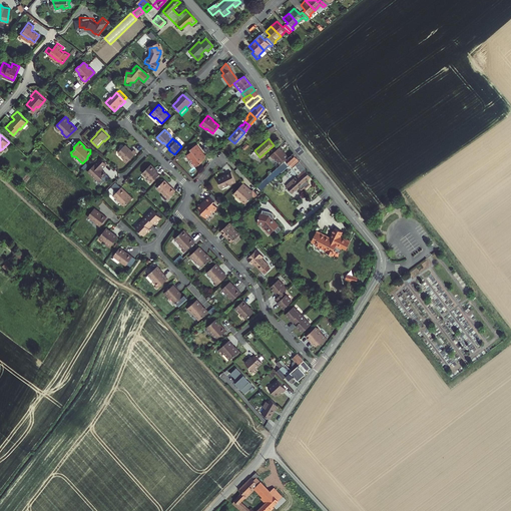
[(191,150),(186,153),(187,154),(186,155),(187,157),(189,157),(195,166),(201,161),(201,160),(204,157),(205,154),(201,153),(200,151),(200,150),(196,144),(189,148),(191,150)]
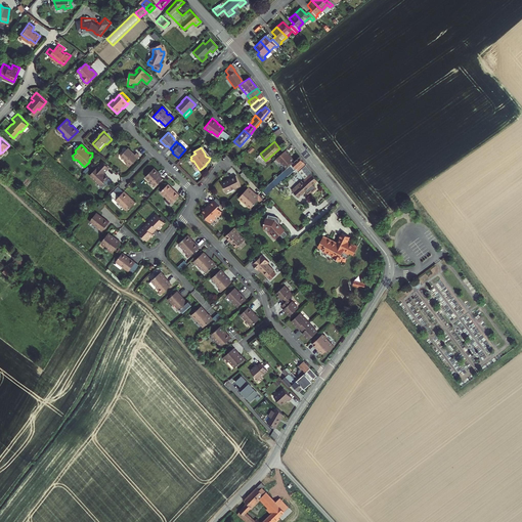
[(120,156),(126,162),(125,163),(129,167),(139,157),(135,153),(133,155),(127,148),(120,156)]
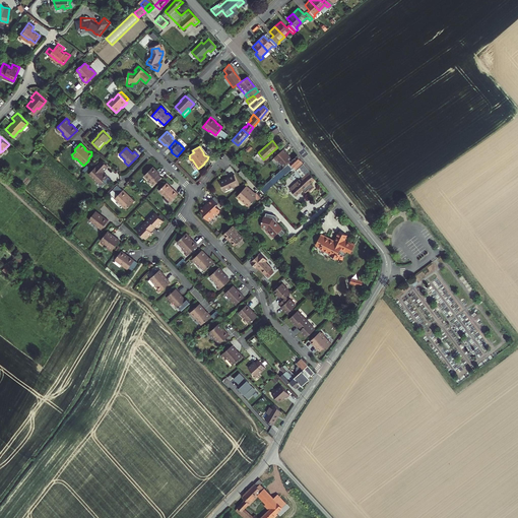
[(290,160),(281,150),(272,158),(275,162),(276,160),(282,168),(290,160)]
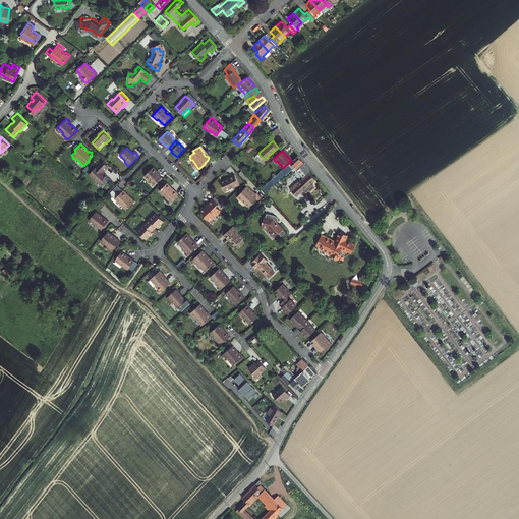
[(303,165),(296,157),(291,161),(283,168),(271,179),(273,182),(285,170),(286,171),(291,167),(292,168),(293,167),(296,171),(303,165)]
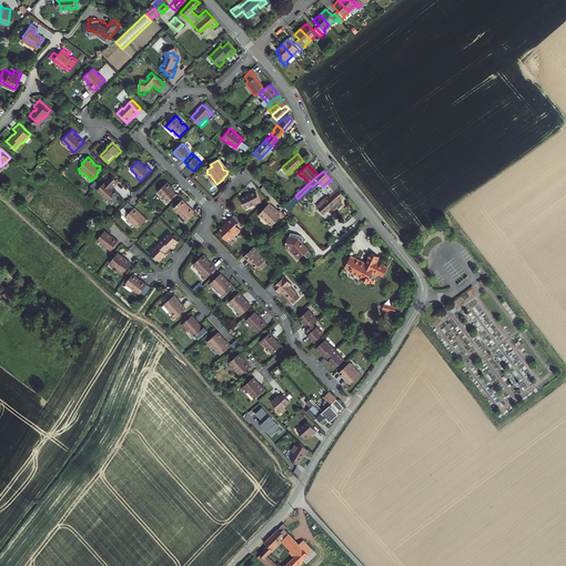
[(117,193),(113,189),(112,190),(110,188),(117,181),(110,174),(95,190),(109,202),(117,193)]
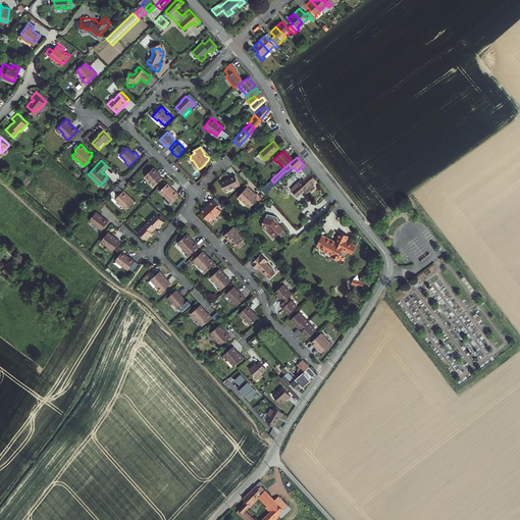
[(302,182),(291,191),(296,197),(304,190),(305,191),(308,188),(307,187),(315,179),(308,172),(309,171),(304,165),(297,171),(303,177),(300,179),(302,182)]
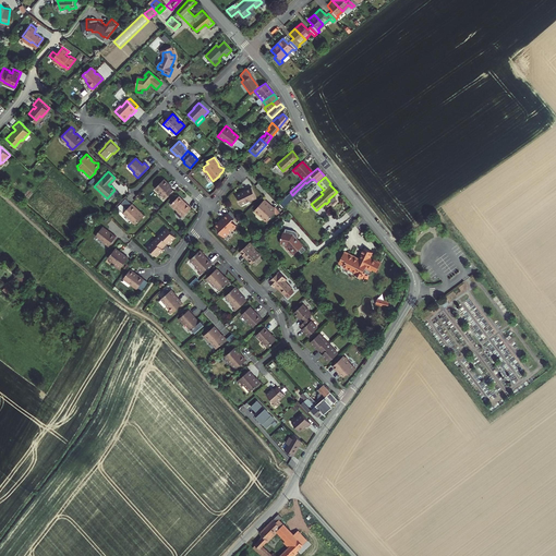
[(170,188),(167,184),(168,184),(162,179),(154,189),(165,198),(172,191),(169,188),(170,188)]
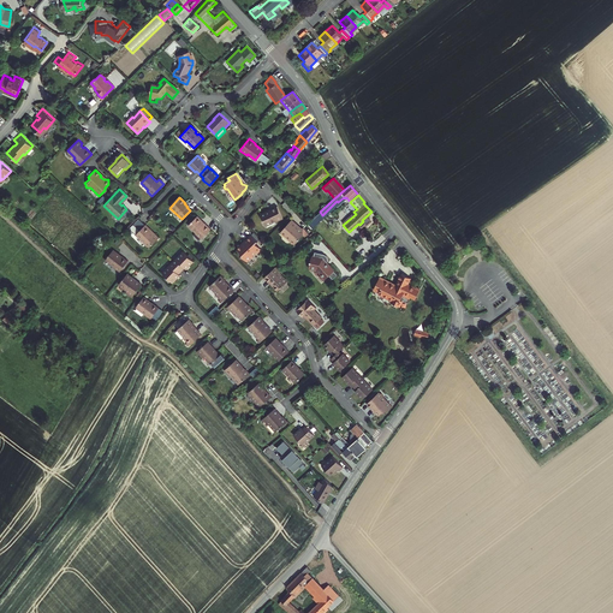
[(277,206),(268,209),(269,210),(260,214),(266,225),(274,221),(275,222),(283,218),(277,206)]
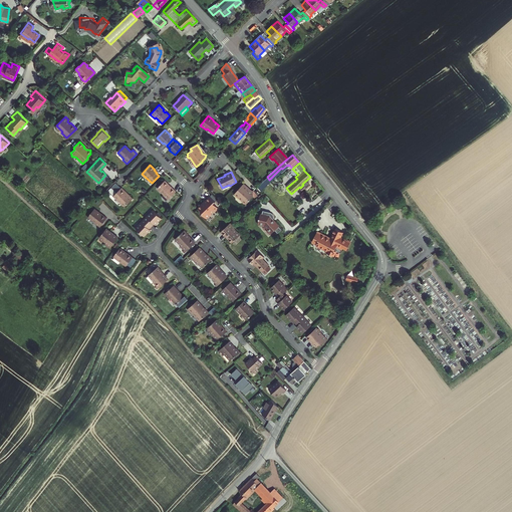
[(164,181),(157,188),(163,194),(162,195),(168,200),(176,192),(170,187),(164,181)]
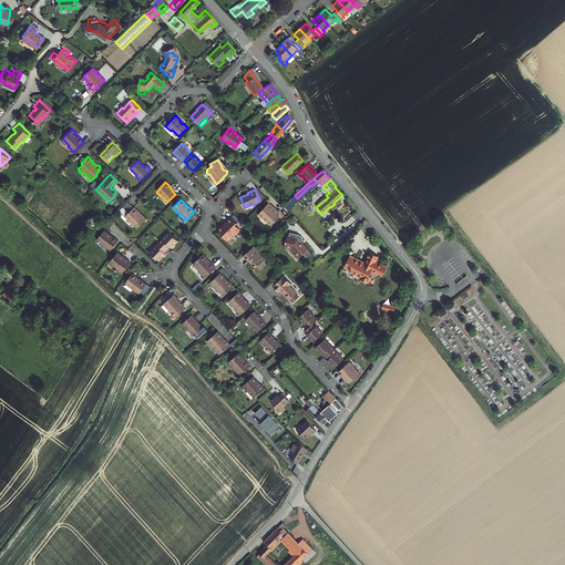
[(257,213),(266,222),(265,224),(267,225),(269,225),(270,226),(279,218),(279,212),(275,211),(271,208),(273,207),(268,203),(257,213)]
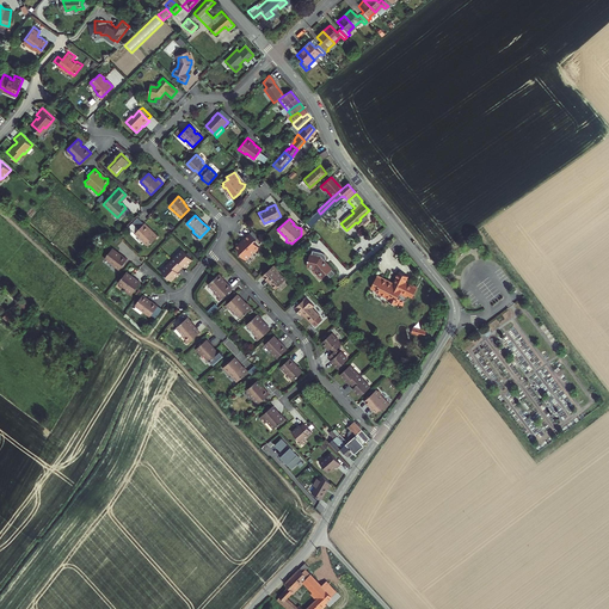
[(152,232),(152,233),(148,229),(149,228),(143,223),(133,234),(139,239),(140,238),(142,241),(143,244),(145,245),(146,245),(147,246),(157,235),(152,232)]
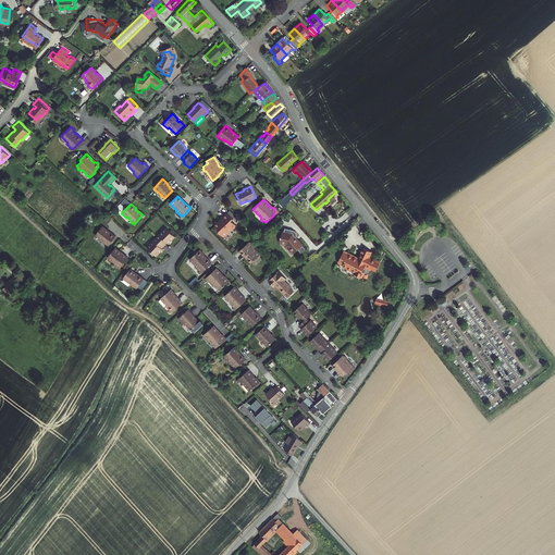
[(234,224),(231,220),(233,219),(226,212),(221,218),(221,219),(218,222),(213,222),(213,225),(217,227),(217,231),(222,236),(230,229),(232,229),(234,226),(233,225),(234,224)]
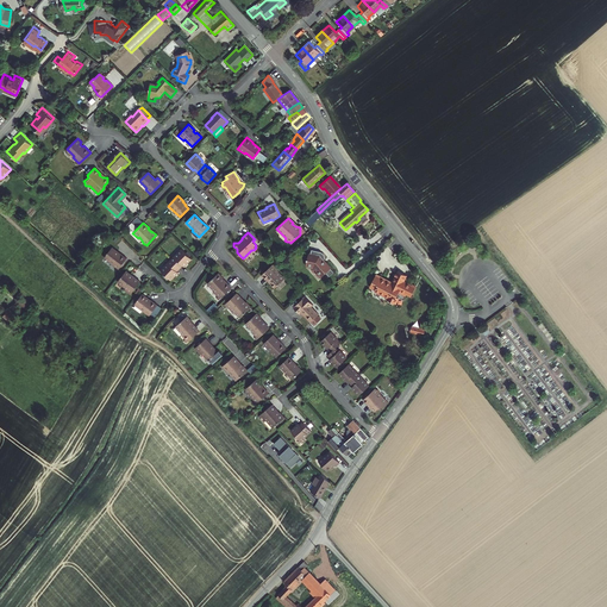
[(323,250),(313,248),(311,256),(310,256),(307,264),(314,266),(319,271),(318,273),(321,277),(325,273),(329,276),(333,273),(325,263),(324,264),(321,262),(324,261),(325,261),(325,260),(326,258),(326,257),(327,257),(327,256),(327,255),(326,254),(326,252),(325,252),(325,251),(324,250),(323,250)]
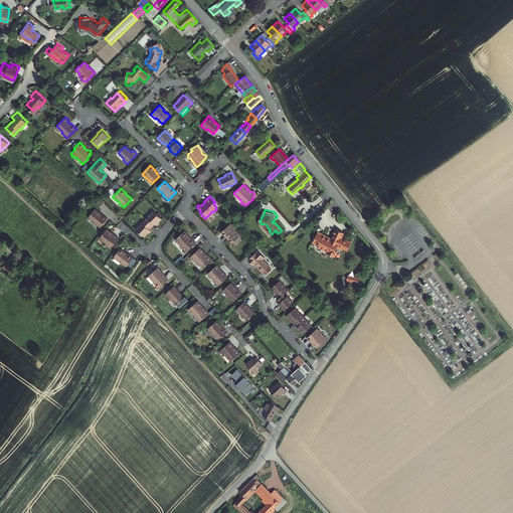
[(107,218),(101,214),(101,215),(94,210),(88,218),(95,223),(94,223),(100,227),(107,218)]
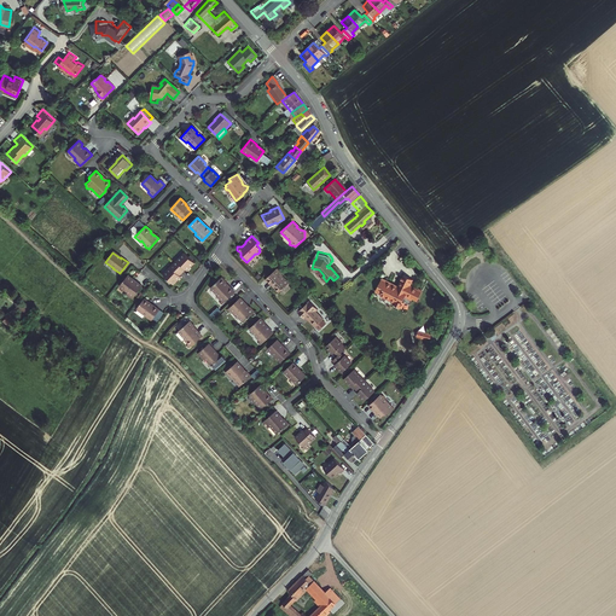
[(173,265),(181,273),(184,269),(185,272),(189,268),(193,263),(184,254),(173,265)]
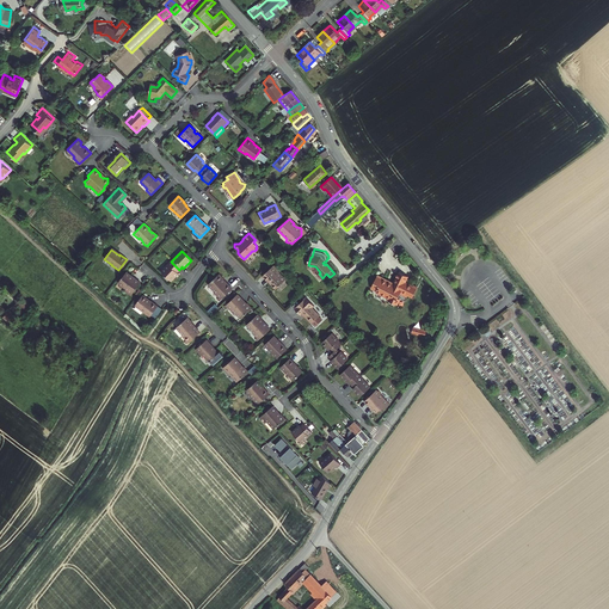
[(179,270),(171,262),(160,272),(171,282),(174,278),(173,277),(177,275),(176,274),(179,270)]
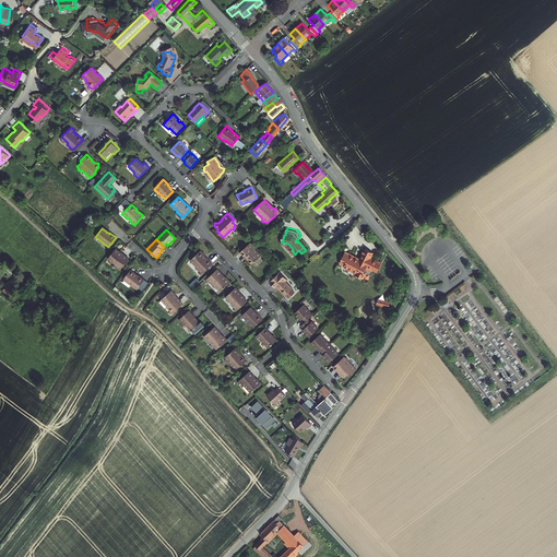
[(240,252),(246,258),(247,257),(249,259),(248,260),(252,264),(261,256),(255,249),(256,248),(250,243),(240,252)]
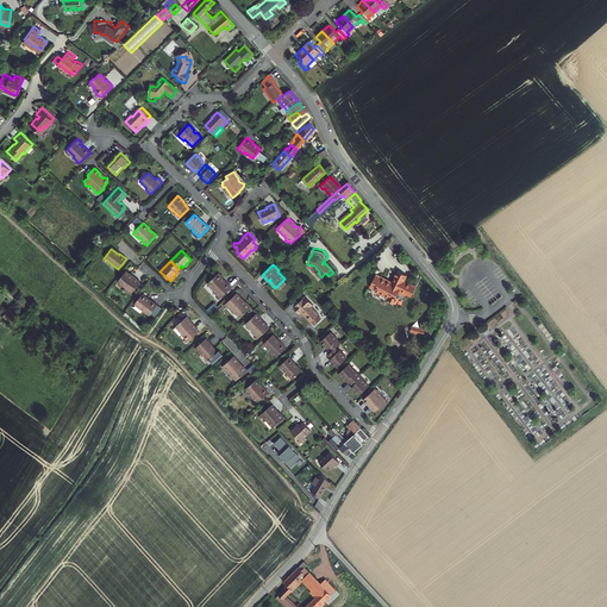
[(398,276),(400,267),(390,266),(387,279),(373,276),(373,280),(369,279),(368,288),(373,289),(373,291),(383,293),(383,291),(388,292),(388,295),(388,296),(395,298),(396,298),(398,291),(396,291),(396,286),(404,287),(405,285),(410,286),(412,276),(401,275),(401,277),(398,276)]
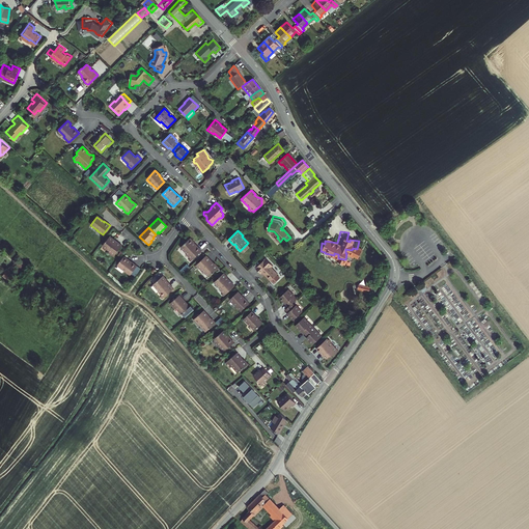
[(101,246),(108,251),(107,253),(112,257),(120,246),(115,243),(114,243),(112,242),(112,240),(108,237),(101,246)]
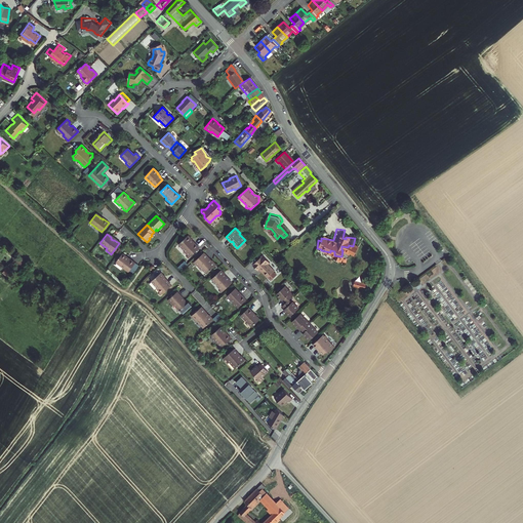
[(199,248),(194,242),(193,243),(190,241),(191,240),(192,239),(188,235),(178,244),(185,250),(183,252),(187,255),(189,257),(199,248)]
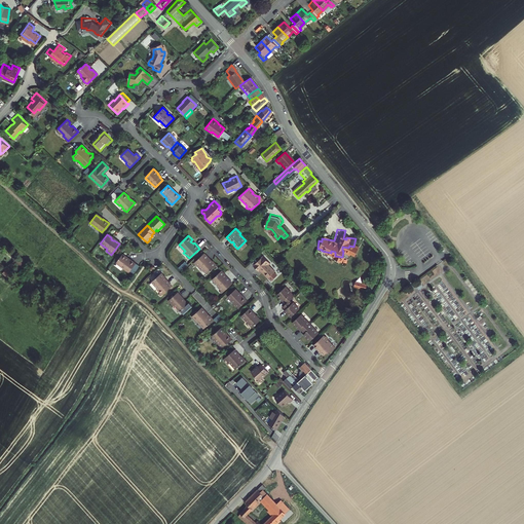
[(199,269),(200,268),(207,274),(217,265),(213,261),(212,262),(211,263),(209,260),(210,259),(203,254),(193,263),(195,265),(199,269)]
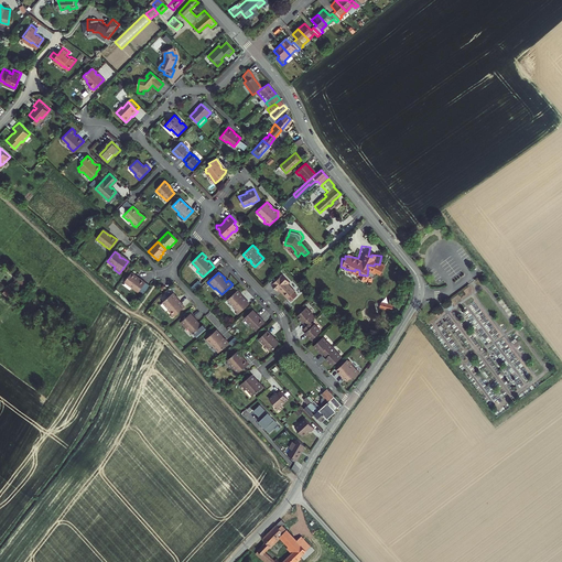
[(138,279),(130,273),(123,282),(131,288),(131,289),(137,293),(144,283),(139,278),(138,279)]
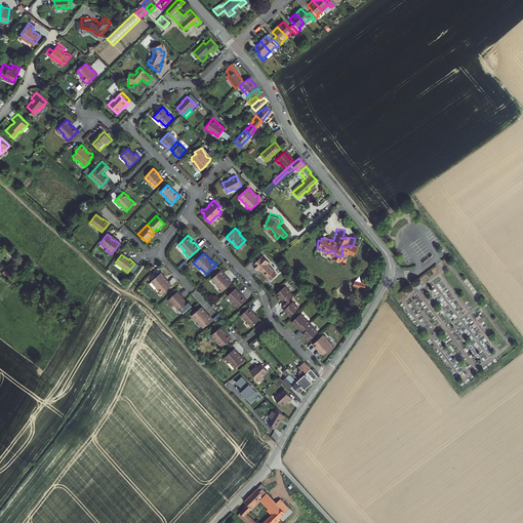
[(14,255),(12,258),(22,267),(25,264),(14,255)]
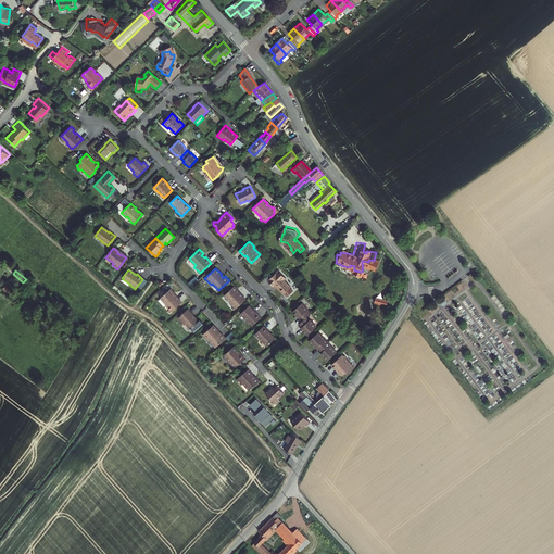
[(282,280),(285,278),(278,271),(267,280),(273,287),(274,285),(282,293),(290,287),(282,280)]
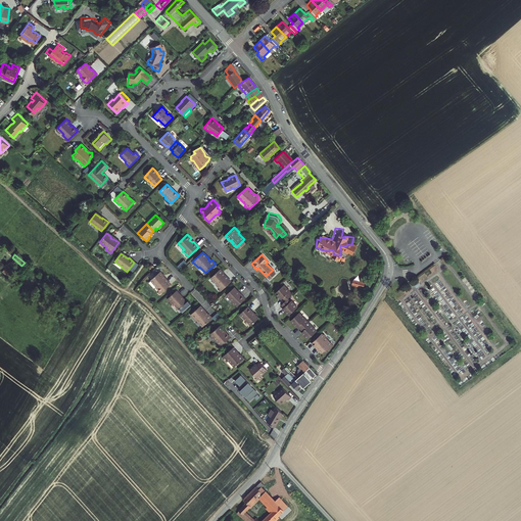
[(222,274),(223,274),(224,273),(220,269),(210,278),(217,283),(216,285),(219,288),(221,290),(230,282),(225,276),(224,277),(222,274)]
